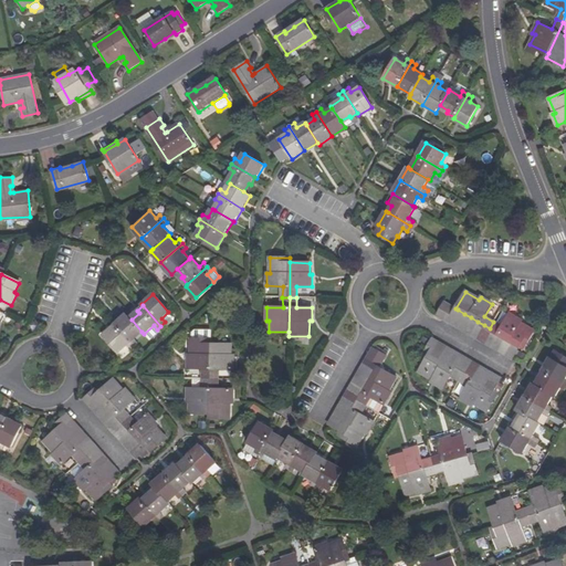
[(444,320),(450,323),(458,310),(456,308),(451,306),(443,321),(444,320)]
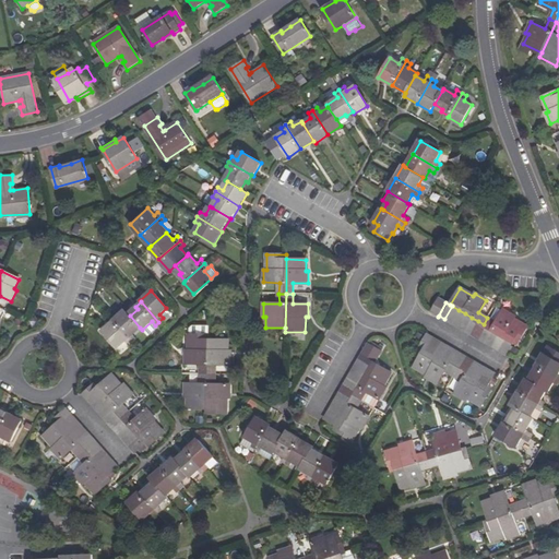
[(444,319),(451,323),(459,310),(452,306),(444,319)]
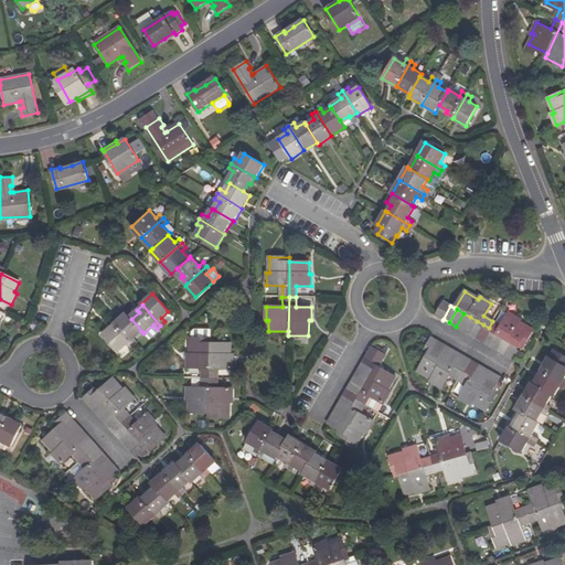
[(131,319),(126,313),(115,324),(134,345),(138,342),(134,338),(141,331),(131,319)]
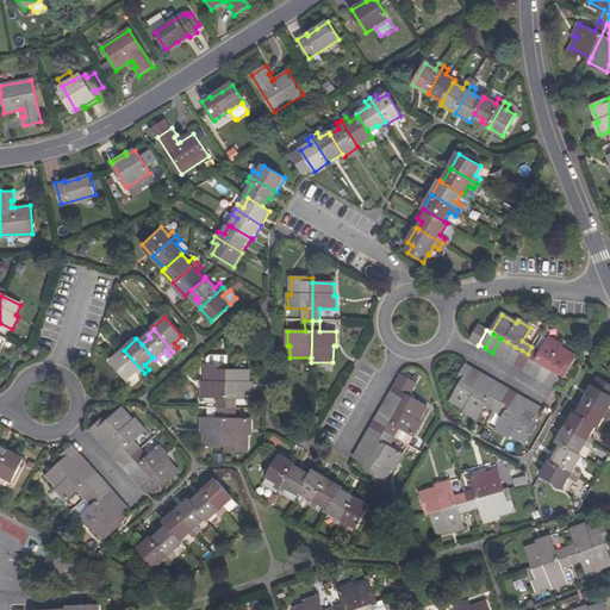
[(492,353),(499,356),(508,342),(500,338),(492,353)]
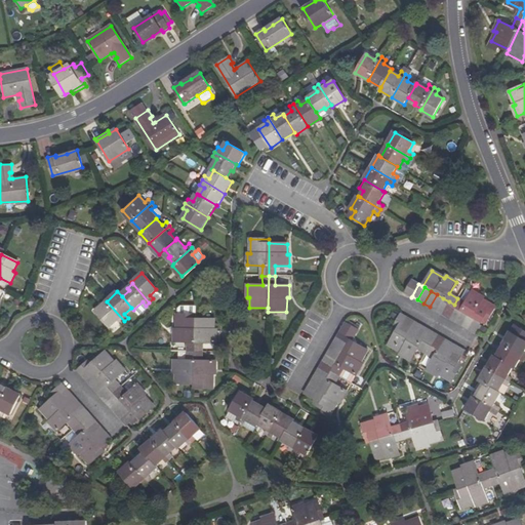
[(466,304),(457,298),(454,305),(456,306),(462,310),(469,313),(475,317),(481,321),(485,323),(494,307),(482,299),(483,297),(473,291),(466,304)]
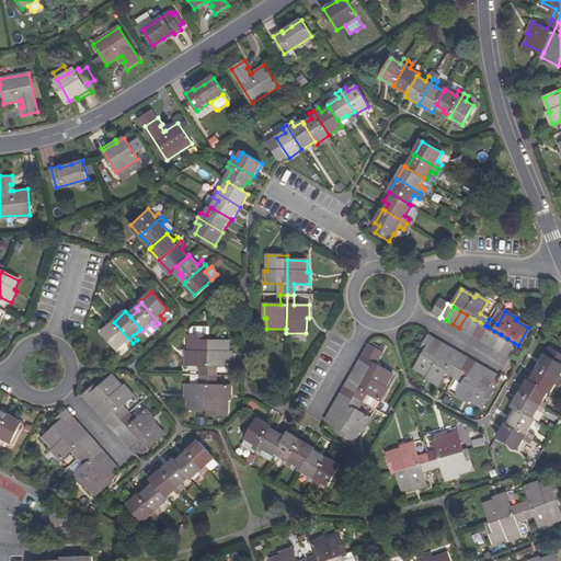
[(459,328),(466,332),(473,319),(467,315),(459,328)]
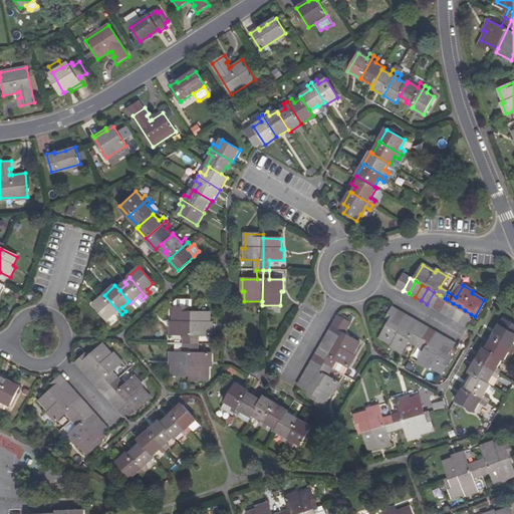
[(427,304),(434,307),(440,295),(434,292),(427,304)]
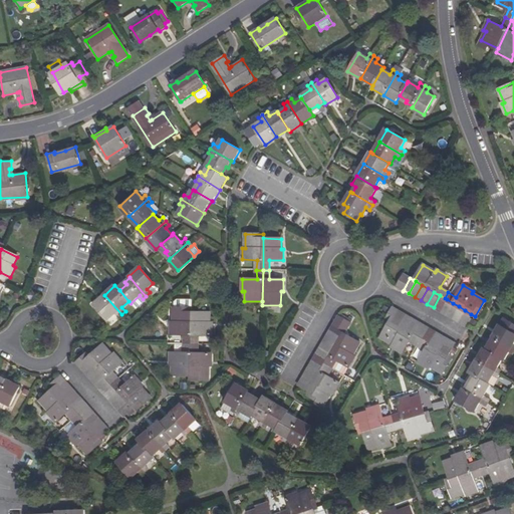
[(114,314),(117,317),(121,314),(104,295),(94,304),(107,319),(114,314)]
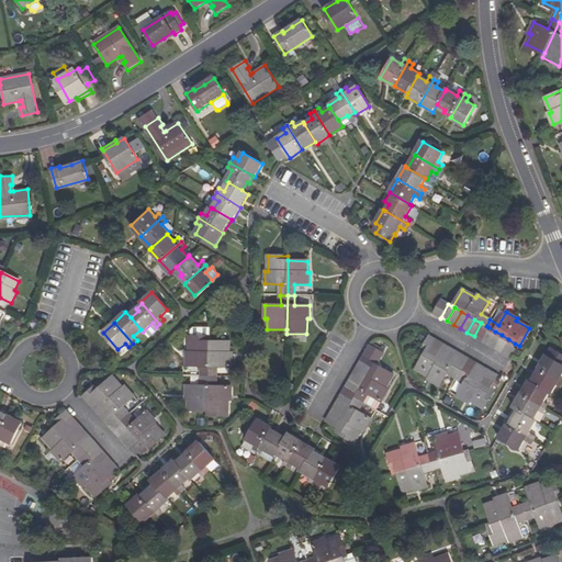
[(486,326),(481,323),(474,336),(481,340),(489,327),(486,326)]
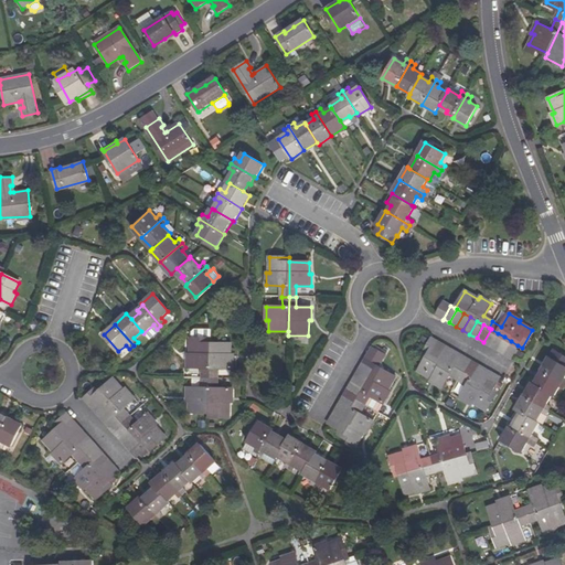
[(483,342),(490,347),(498,333),(491,329),(483,342)]
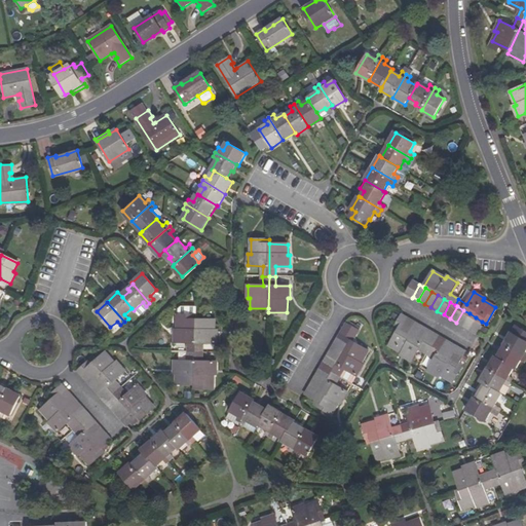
[(456,323),(462,326),(470,313),(463,310),(456,323)]
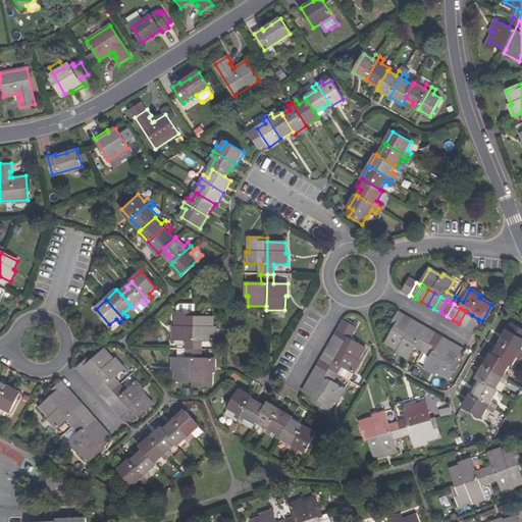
[(459,323),(466,327),(472,315),(466,311),(459,323)]
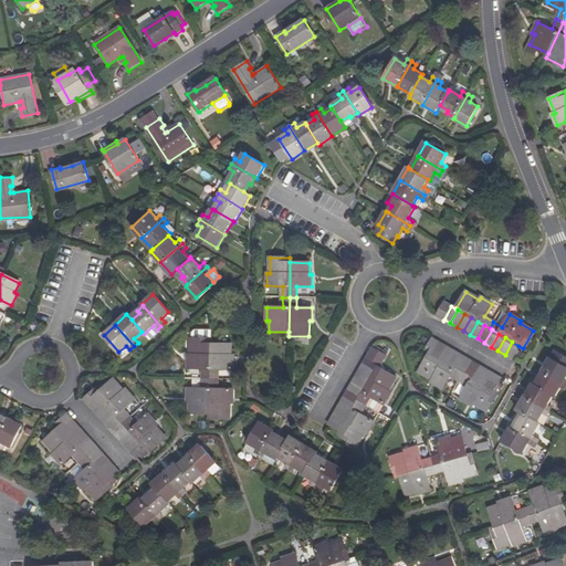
[(210,344),(211,338),(190,338),(190,355),(188,355),(188,367),(203,367),(203,378),(210,378),(210,344)]
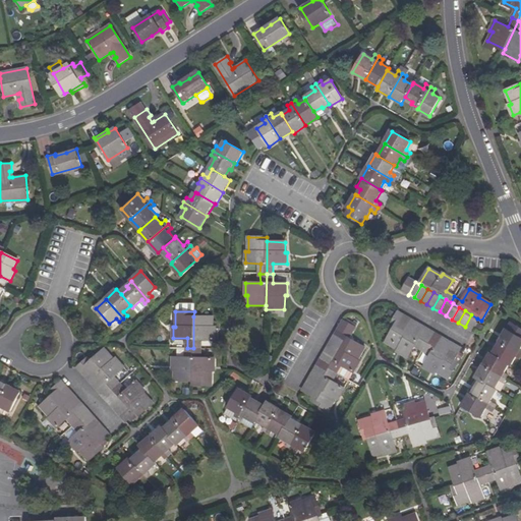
[(398,311),(391,324),(395,326),(397,328),(404,315),(398,311)]
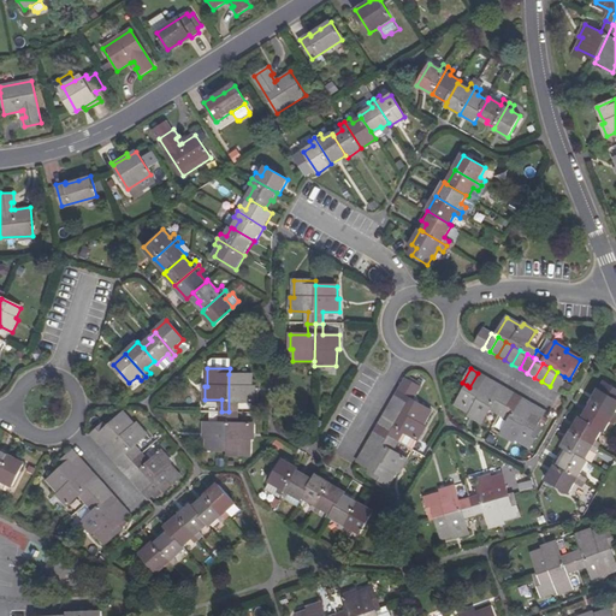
[(550,386),(557,390),(564,377),(557,372),(550,386)]
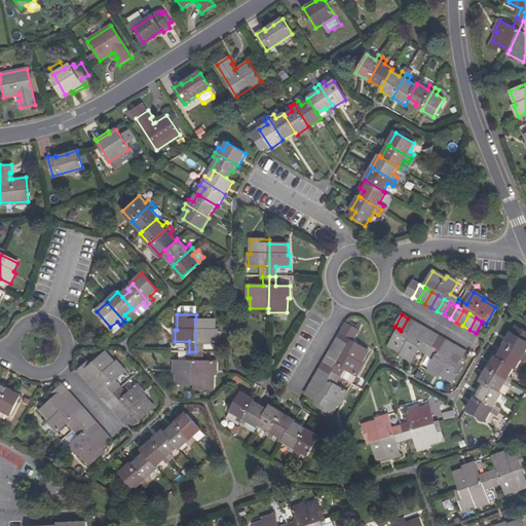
[(414,322),(408,318),(401,331),(408,334),(414,322)]
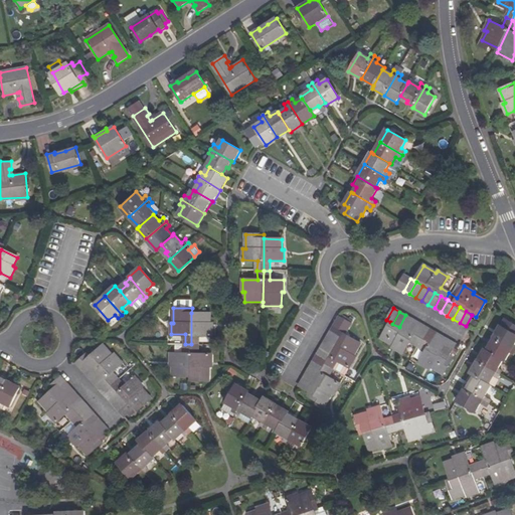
[(210,323),(210,313),(191,313),(191,344),(198,344),(198,334),(212,334),(212,323),(210,323)]
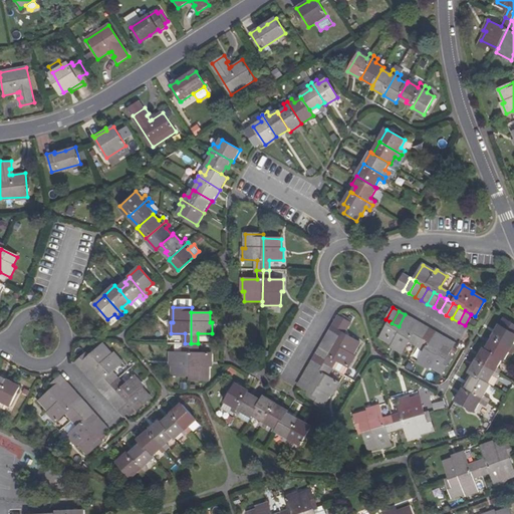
[(411,318),(405,314),(399,326),(404,329),(411,318)]
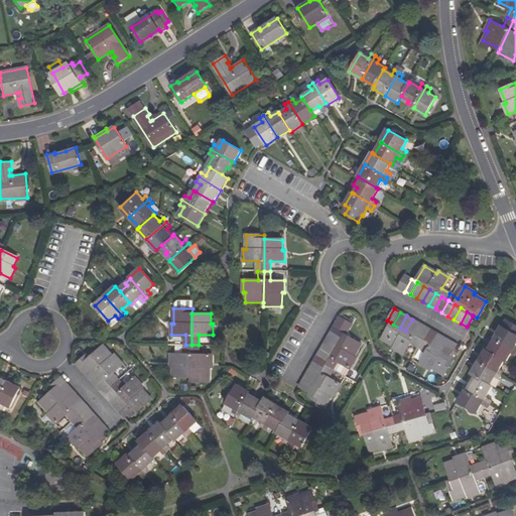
[(418,323),(412,319),(405,331),(411,335),(418,323)]
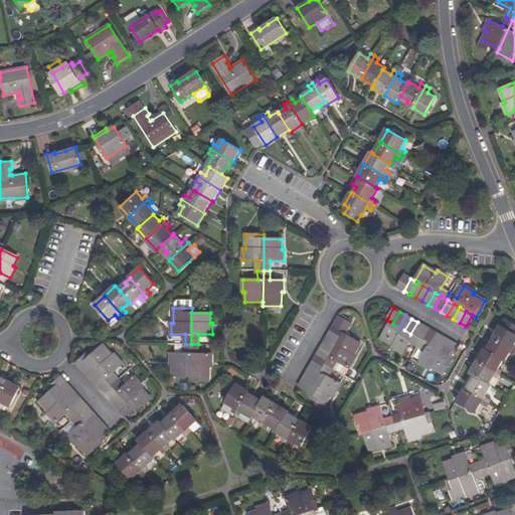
[(493,338),(514,350),(514,344),(514,342),(514,325),(504,319),(493,338)]
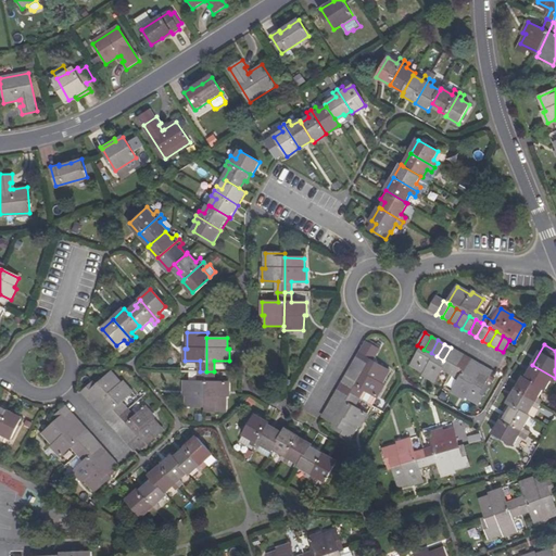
[(442,368),(452,374),(455,367),(450,364),(443,361),(437,356),(431,353),(424,350),(421,348),(412,365),(425,373),(424,375),(434,381),(442,368)]
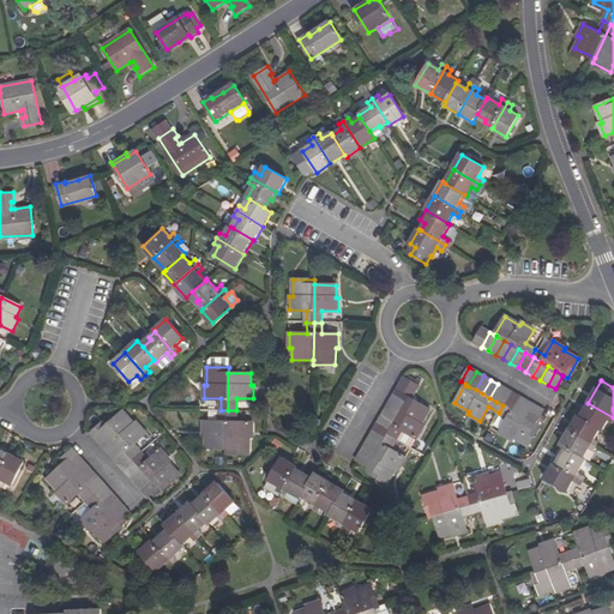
[(505,389),(498,384),(489,398),(497,402),(505,389)]
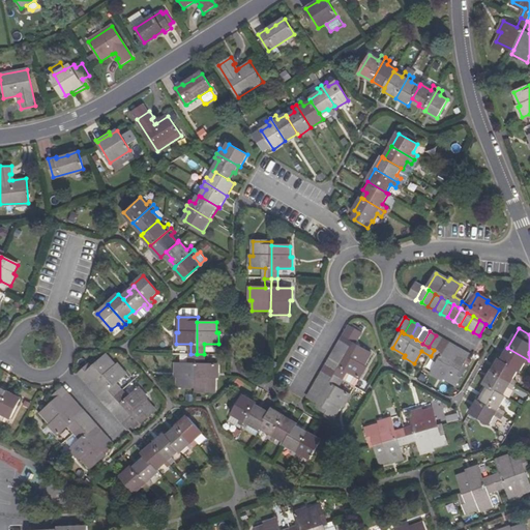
[(345,333),(342,339),(354,347),(355,345),(357,341),(345,333)]
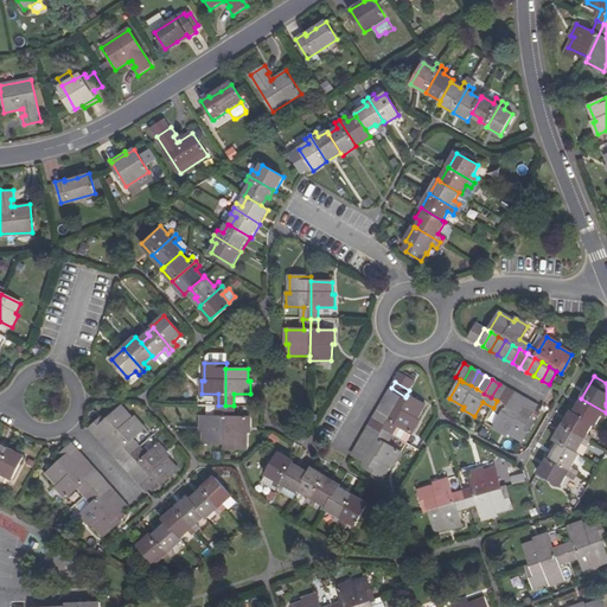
[(497,401),(499,402),(508,388),(499,384),(491,397),(497,401)]
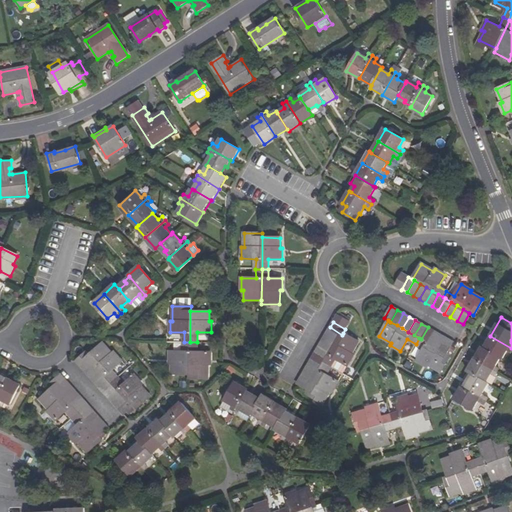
[(338,341),(342,335),(330,327),(326,334),(338,341)]
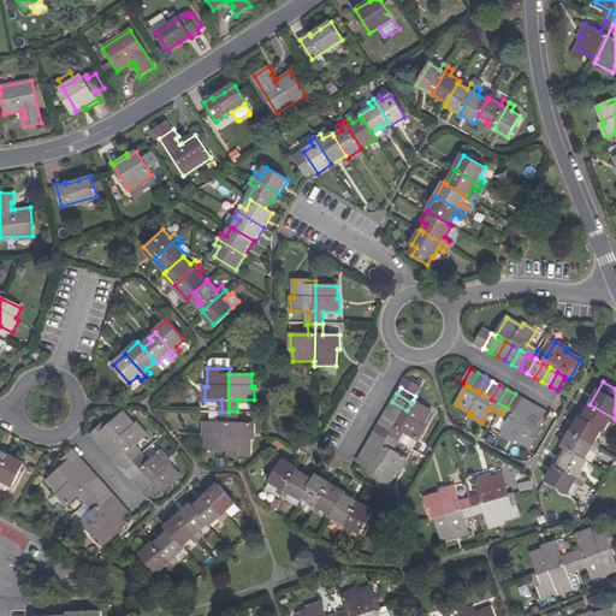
[(522,398),(515,394),(507,408),(514,413),(522,398)]
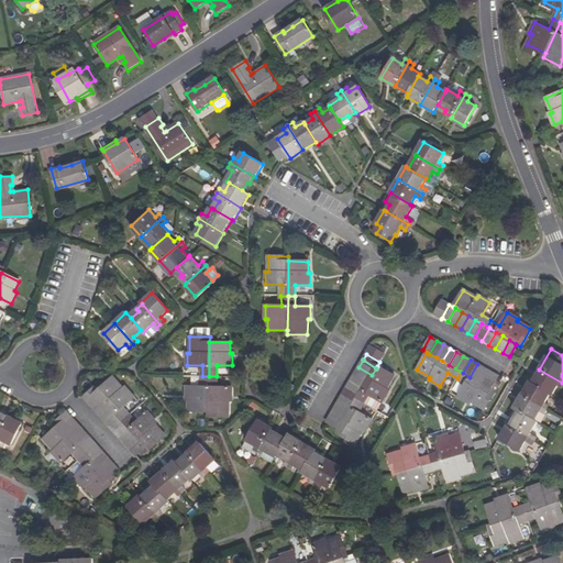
[(484,368),(477,364),(470,377),(476,381),(484,368)]
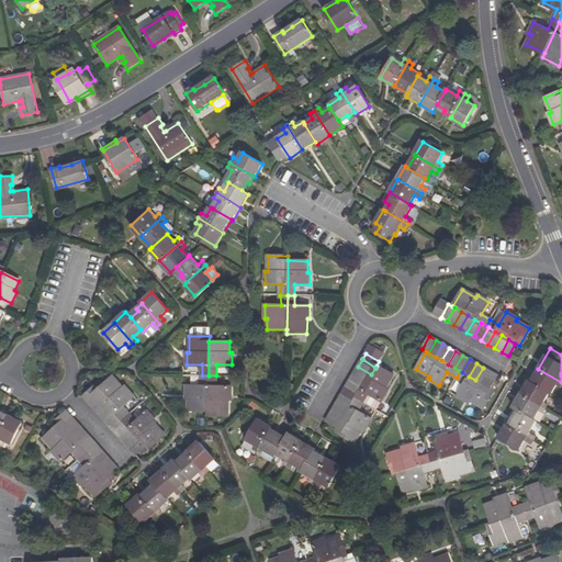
[(359,394),(357,398),(363,403),(369,393),(382,401),(389,390),(385,389),(393,375),(377,366),(375,368),(371,374),(367,381),(363,388),(359,394)]
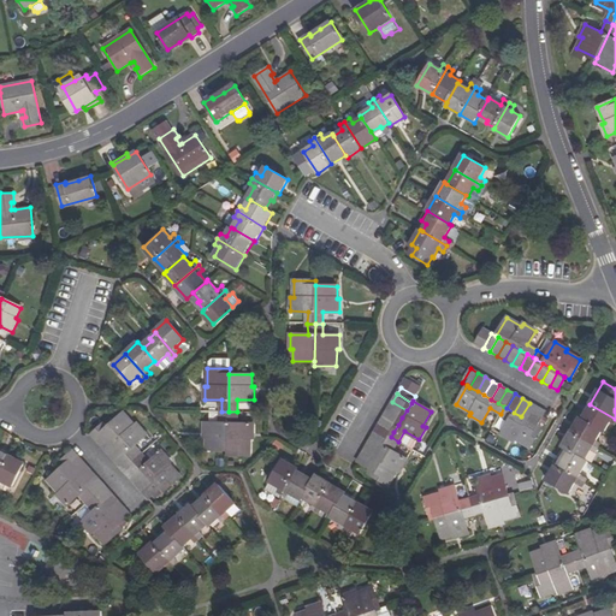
[(402,418),(407,410),(392,402),(389,409),(402,418)]
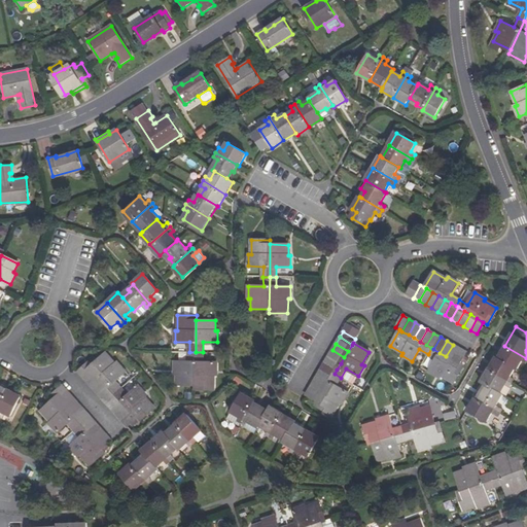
[(460,348),(453,345),(446,356),(453,360),(460,348)]
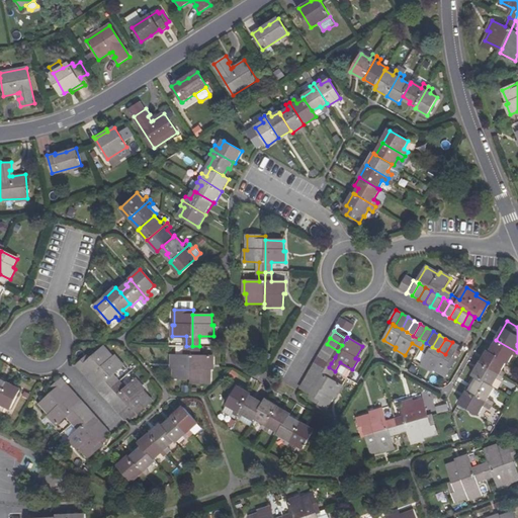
[(512,355),(516,357),(517,354),(517,352),(496,340),(489,352),(505,361),(507,363),(512,355)]
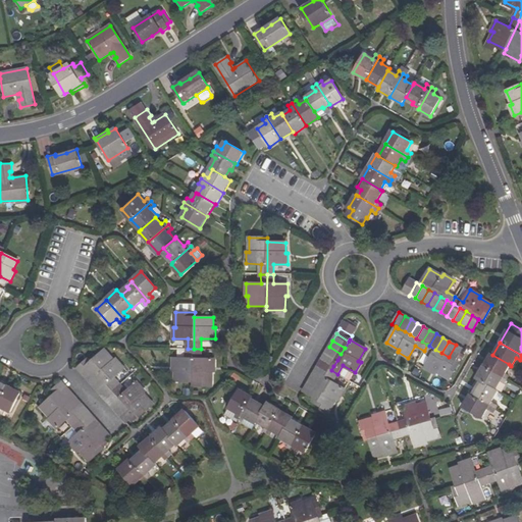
[(436,371),(449,378),(458,363),(455,361),(449,357),(441,353),(435,350),(429,346),(427,345),(424,351),(432,355),(425,368),(435,373),(436,371)]
